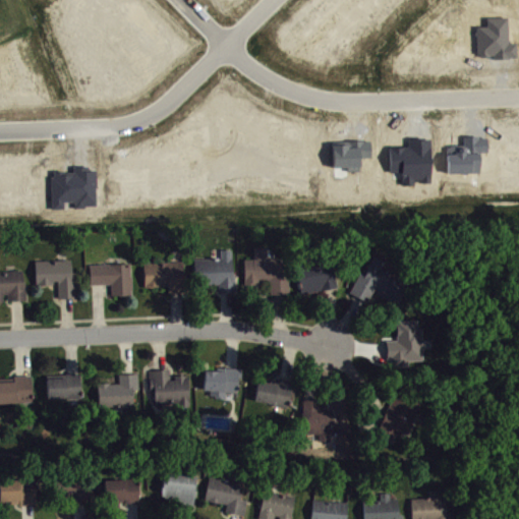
[(289,294),(288,258),(268,260),(268,247),(254,247),(255,260),(245,261),(245,280),(272,280),(272,294),(289,294)]
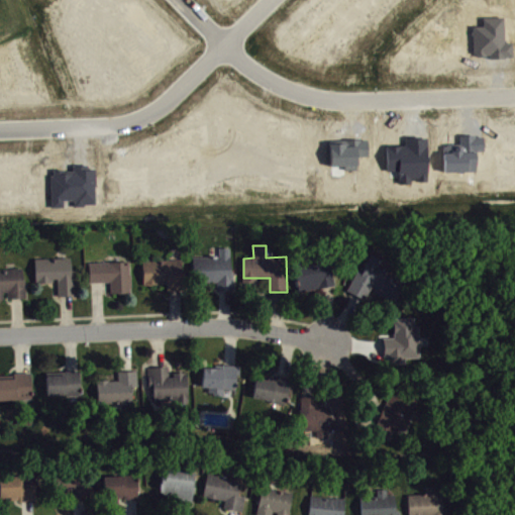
[(232,289),(232,248),(220,248),(220,258),(194,258),(194,283),(218,282),(218,290),(232,289)]
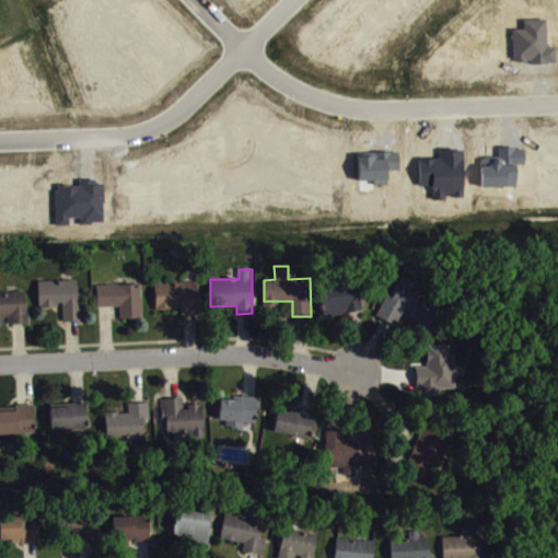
[(378,316),(397,326),(403,314),(430,327),(440,304),(410,291),(415,281),(403,276),(394,298),(387,294),(378,316)]
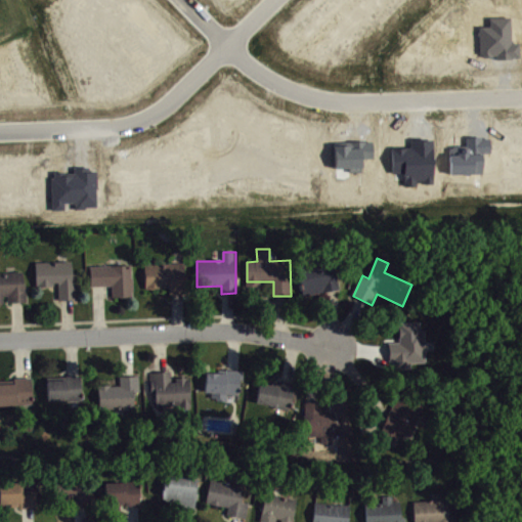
[(78,300),(77,274),(73,274),(73,262),(36,263),(37,287),(59,287),(59,301),(78,300)]
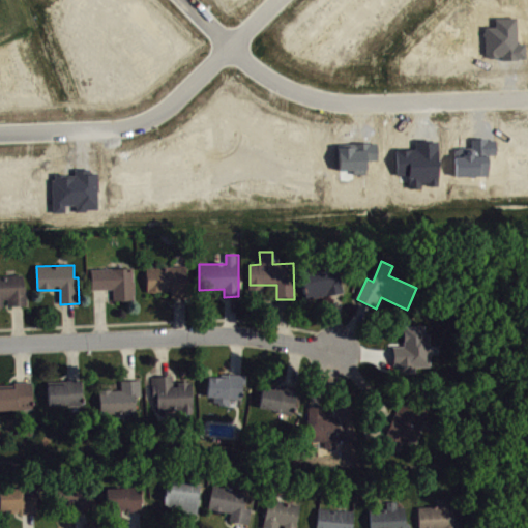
[(172,292),(172,299),(188,298),(187,267),(146,268),(147,293),(172,292)]
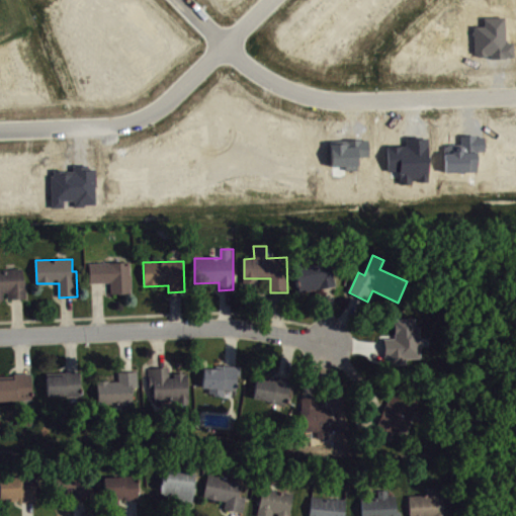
[(132,262),(89,263),(90,283),(111,282),(112,294),(133,293),(132,262)]
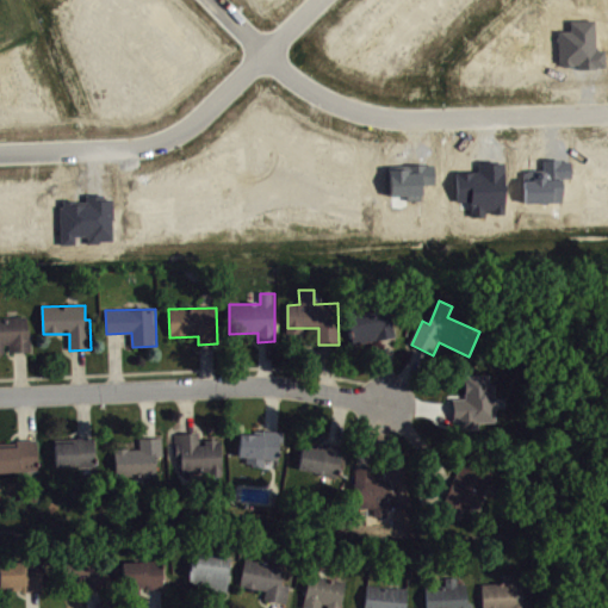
[(353,343),(394,340),(391,311),(349,316),(353,343)]
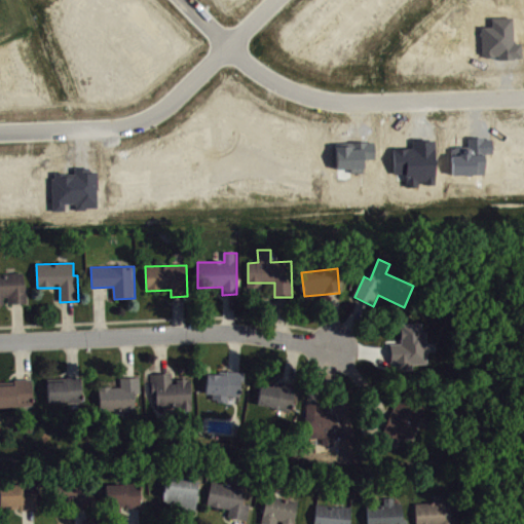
[(0,304),(7,305),(7,304),(26,303),(25,273),(0,273),(0,304)]
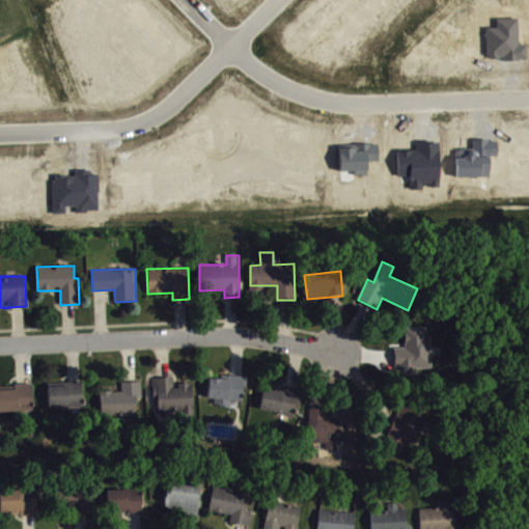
[(430,327),(405,327),(406,347),(395,347),(396,374),(418,374),(418,369),(432,368),(430,327)]
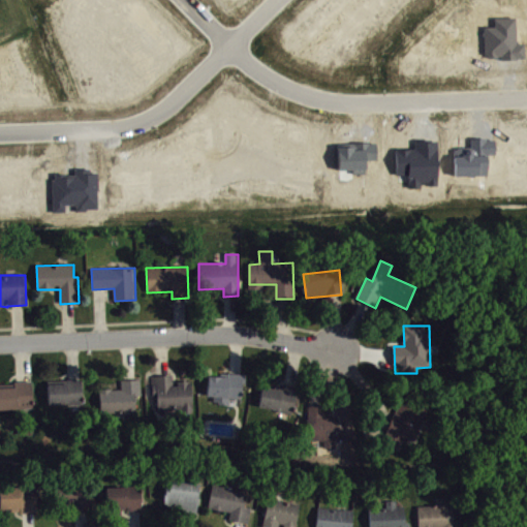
[(244,374),(229,374),(229,377),(209,376),(208,397),(216,397),(215,405),(229,406),(229,399),(243,399),(244,374)]
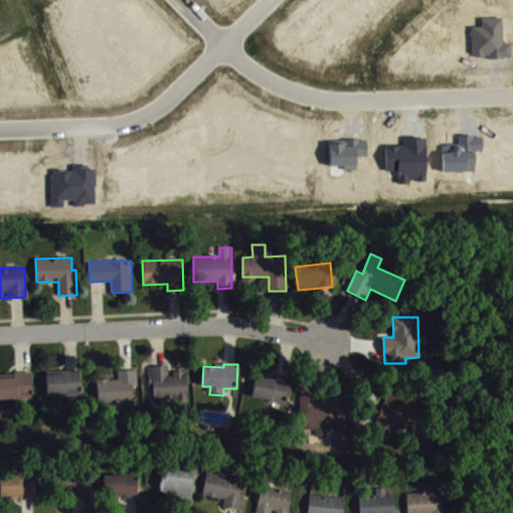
[(187,373),(168,373),(168,365),(150,366),(151,401),(188,400),(187,373)]
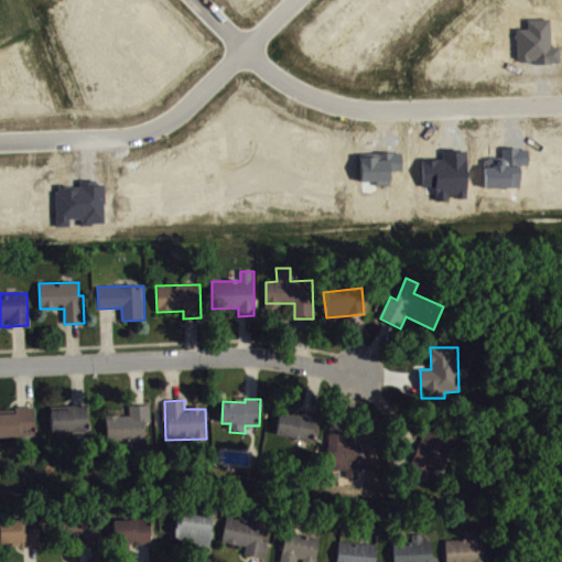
[(52,410),(52,432),(88,431),(88,404),(75,404),(75,409),(52,410)]
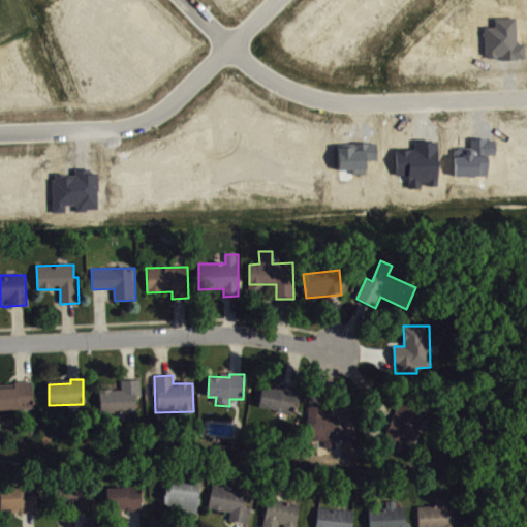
[(124,380),(124,390),(101,391),(102,413),(136,411),(136,403),(143,402),(142,379),(124,380)]
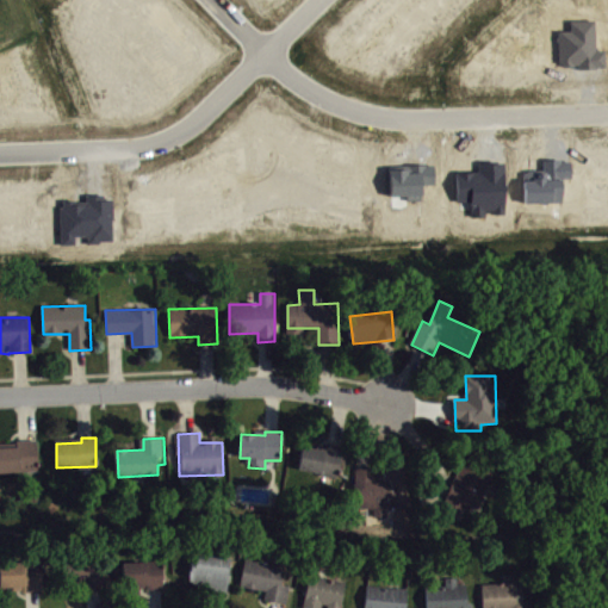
[(38,442),(0,444),(0,473),(39,472),(38,442)]
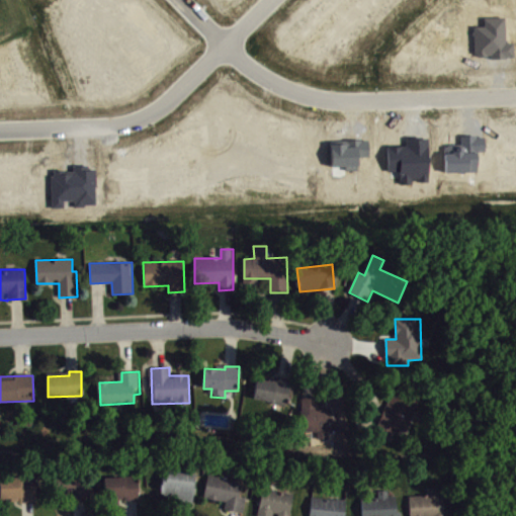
[(290,382),(257,378),(254,400),(287,405),(290,382)]
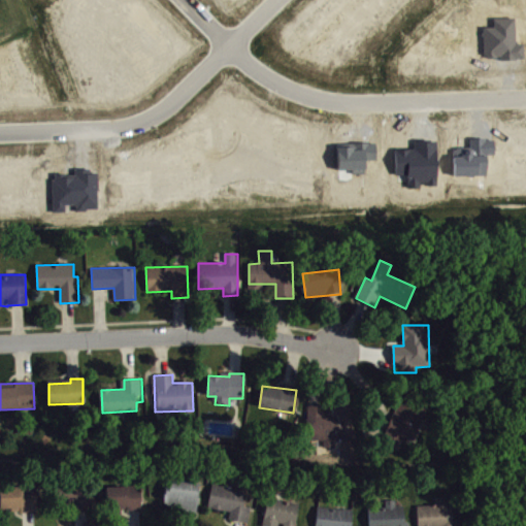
[(429,405),(401,394),(383,442),(400,449),(404,437),(415,441),(429,405)]
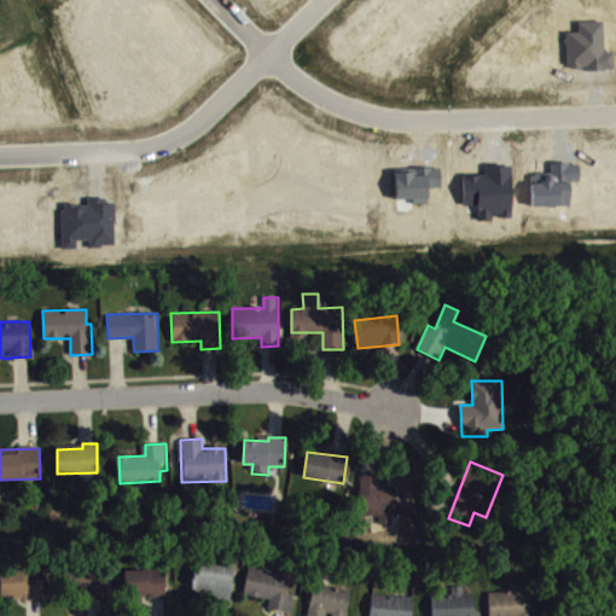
[(232,563),(193,564),(195,596),(233,594),(232,563)]
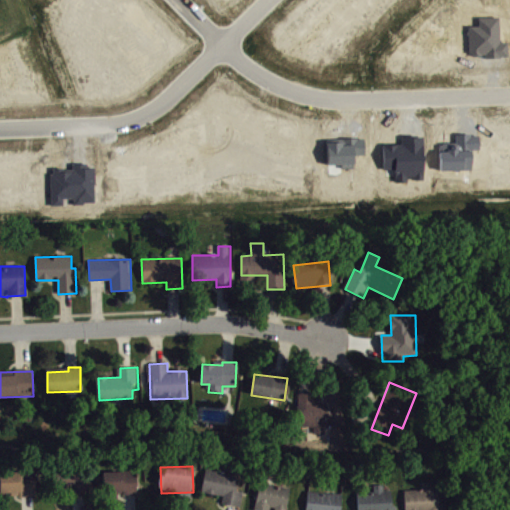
[(241,507),(244,492),(237,491),(239,475),(206,469),(202,492),(224,496),(222,504),(241,507)]
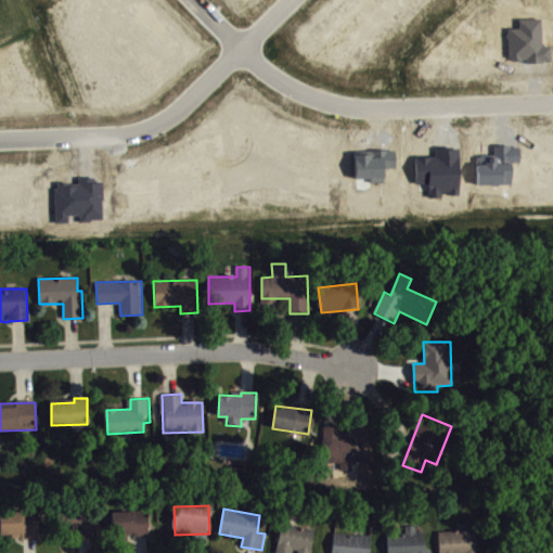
[(149,510),(105,511),(106,535),(149,534),(149,510)]
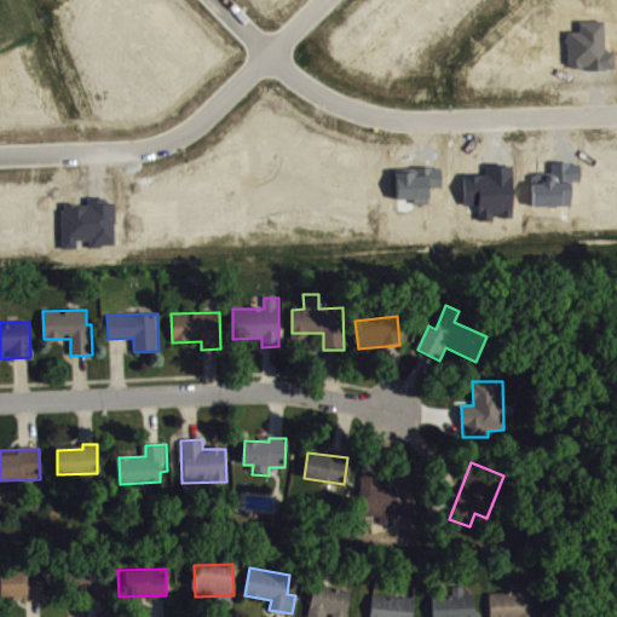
[(0,600),(44,599),(42,571),(0,572),(0,600)]
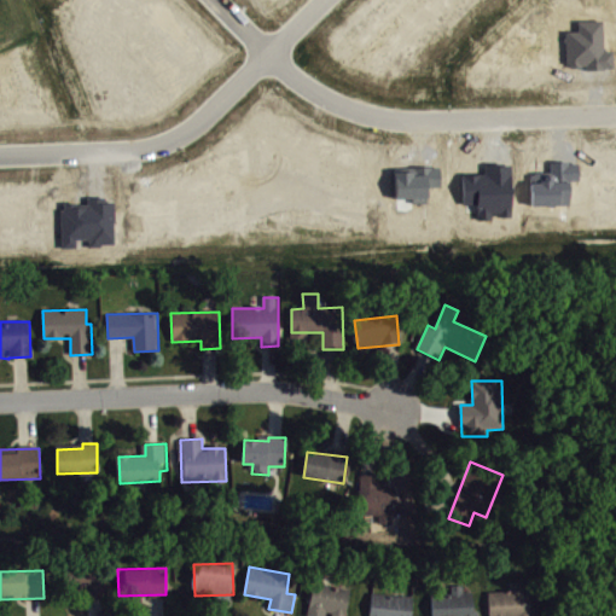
[(74,570),(74,598),(109,598),(109,581),(102,581),(102,571),(74,570)]
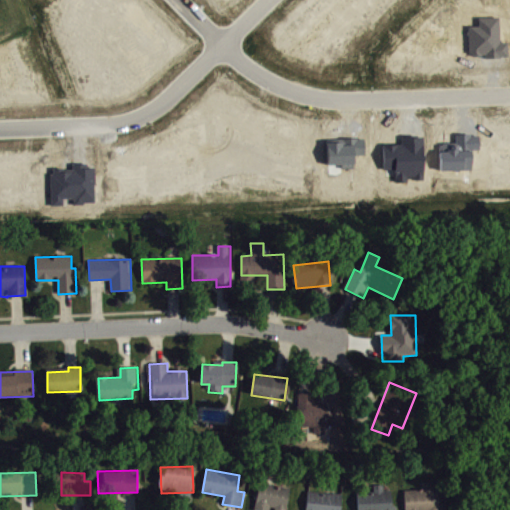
[(286,509),(291,489),(261,482),(254,509),(286,509)]
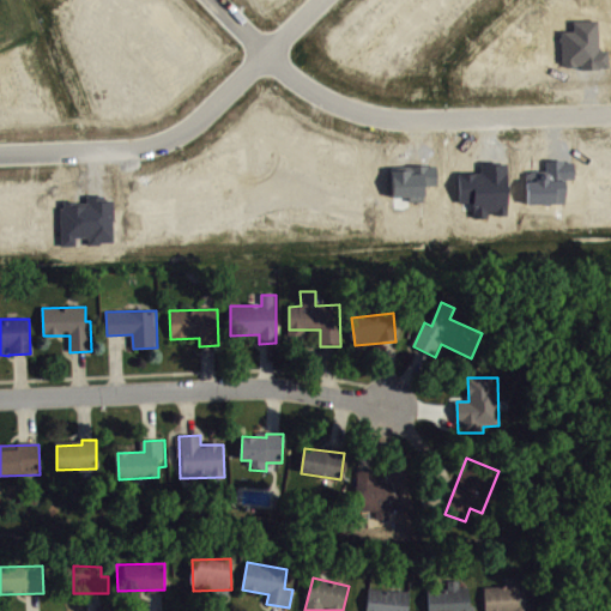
[(475,610),(475,605),(470,605),(470,587),(460,587),(460,581),(448,581),(448,591),(429,591),(429,610),(475,610)]
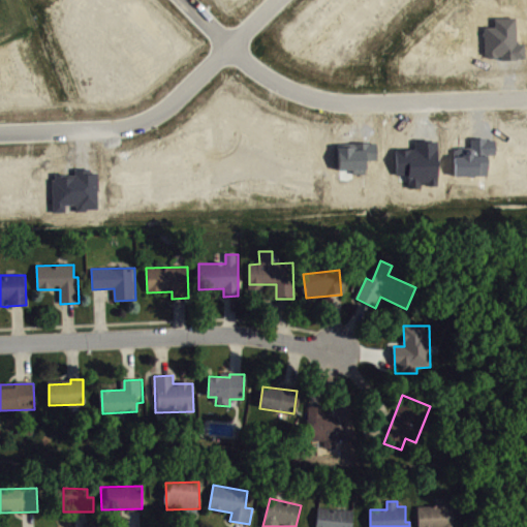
[(459,526),(460,521),(454,521),(454,505),(419,506),(419,526),(459,526)]
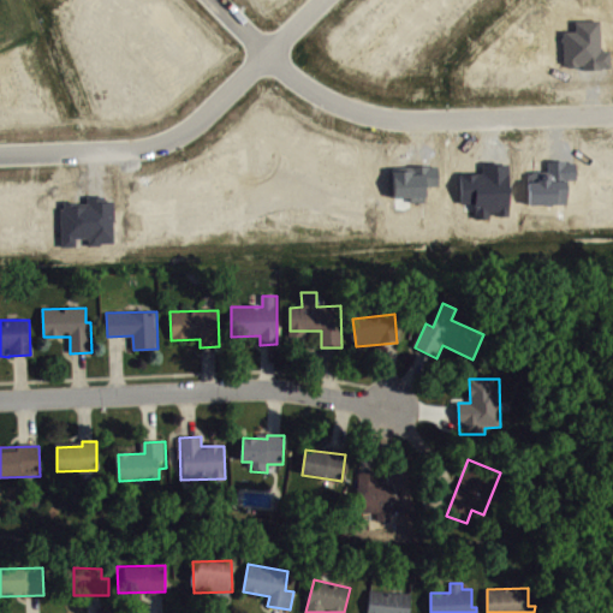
[(368,612),(410,612),(411,594),(369,591),(368,612)]
